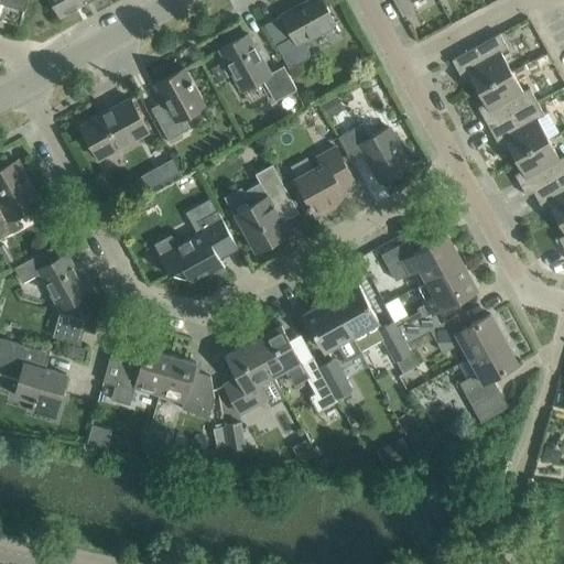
[(0,0),(0,18),(21,24),(28,0),(0,0)]
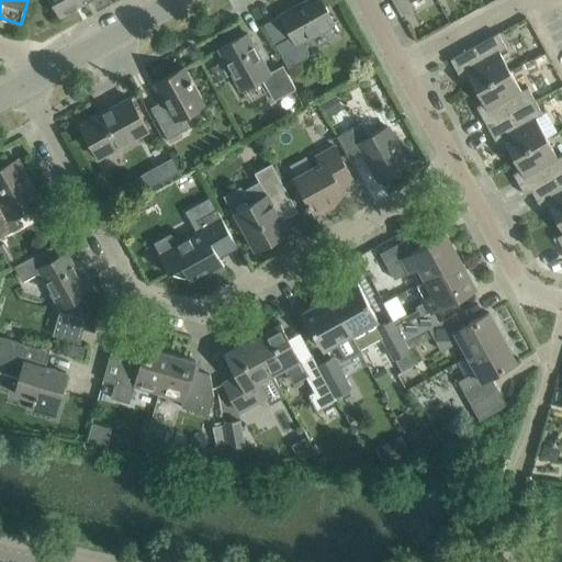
[(82,3),(80,0),(52,0),(60,15),(82,3)]
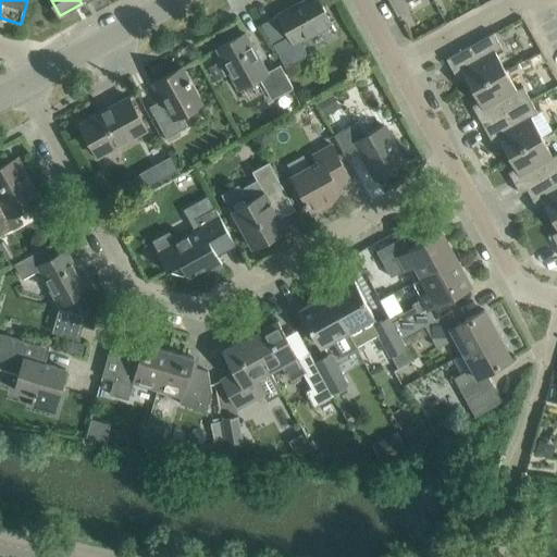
[(305,0),(262,24),(273,45),(285,67),(305,57),(306,51),(300,40),(332,23),(319,0),(305,0)]
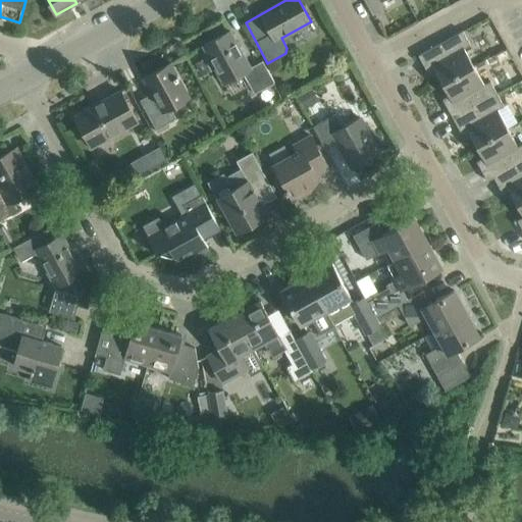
[(383,0),(365,0),(373,14),(385,7),(382,1),(383,0)]
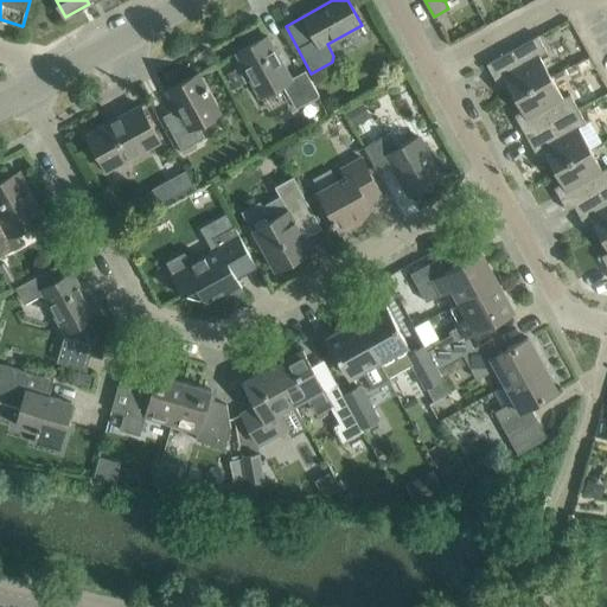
[(296,109),(320,96),(306,70),(292,78),(268,36),(237,52),(261,96),(283,84),(296,109)]
